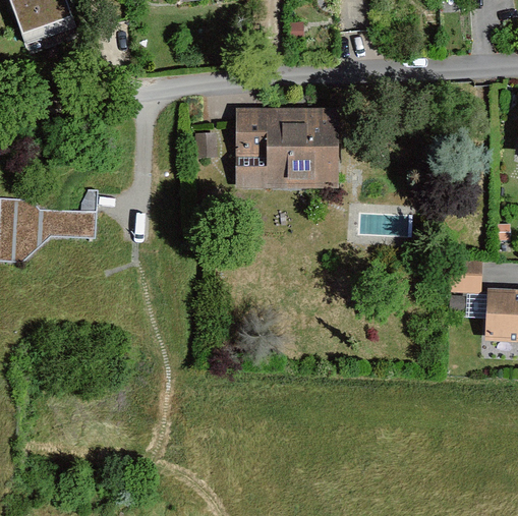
[(13,0),(22,29),(73,12),(69,0),(13,0)]
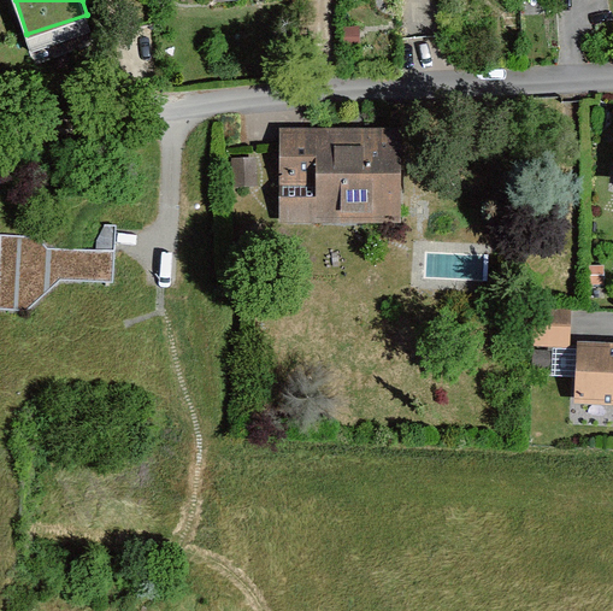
[(351,29),(335,30),(336,53),(353,52),(351,29)]
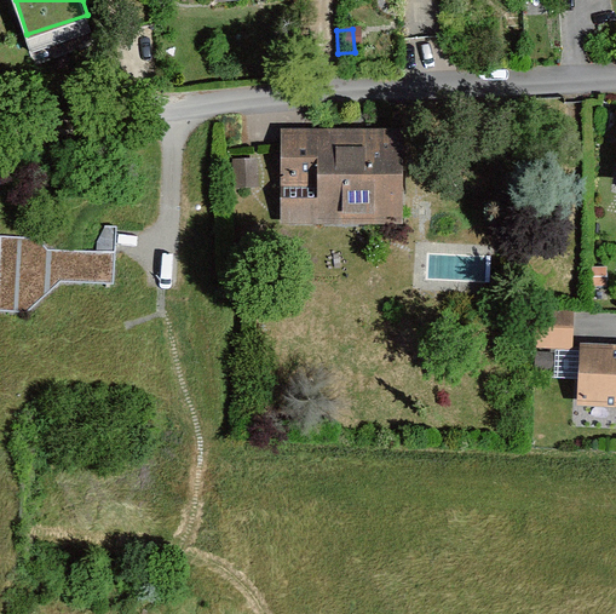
[(314,49),(295,50),(298,68),(315,67),(314,49)]
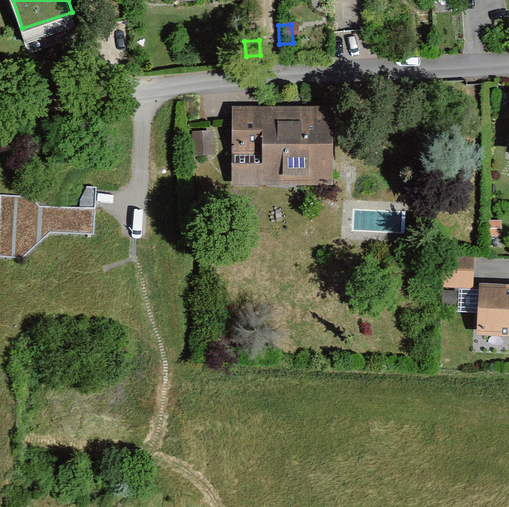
[(232,105),(231,183),(332,184),(333,106),(232,105)]
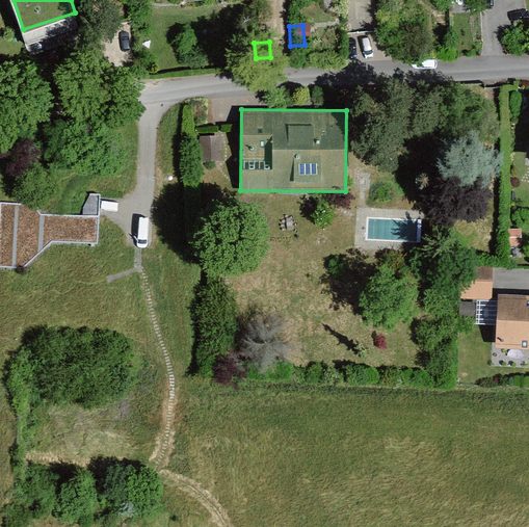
[(202,139),(203,162),(219,161),(217,139),(202,139)]
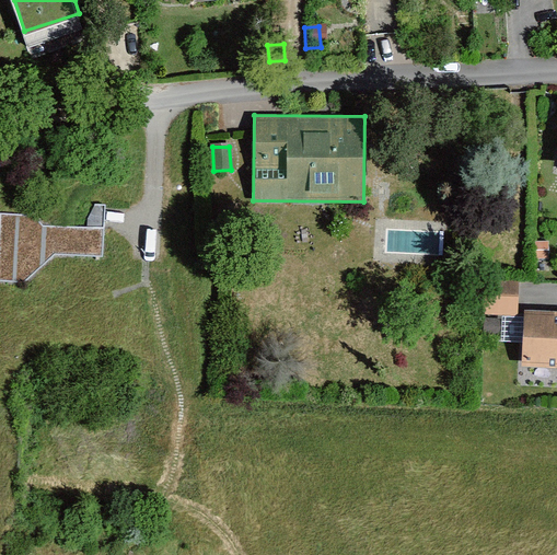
[(25,212),(0,210),(0,280),(24,282),(55,255),(102,258),(103,227),(45,226),(45,214),(25,212)]
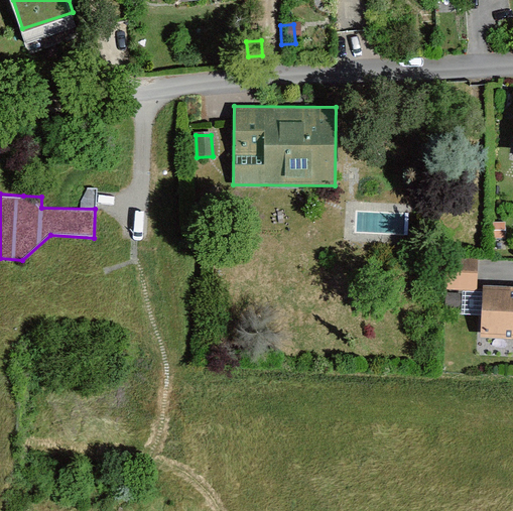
[(449,257),(445,284),(473,288),(476,260),(449,257)]
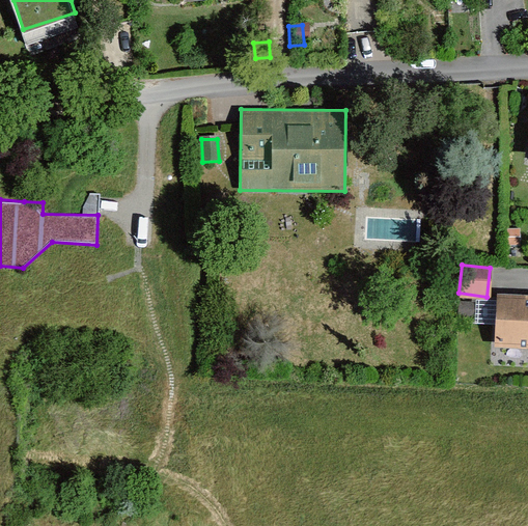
[(527,294),(495,292),(492,342),(527,345),(527,294)]
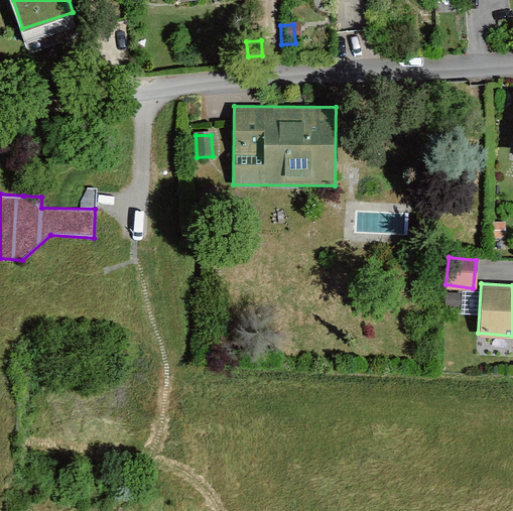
[(462,293),(442,292),(441,309),(461,310),(462,293)]
